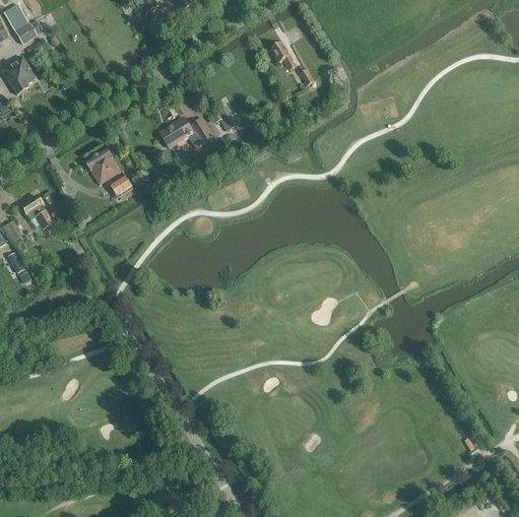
[(139,0),(146,11),(157,5),(154,0),(139,0)]
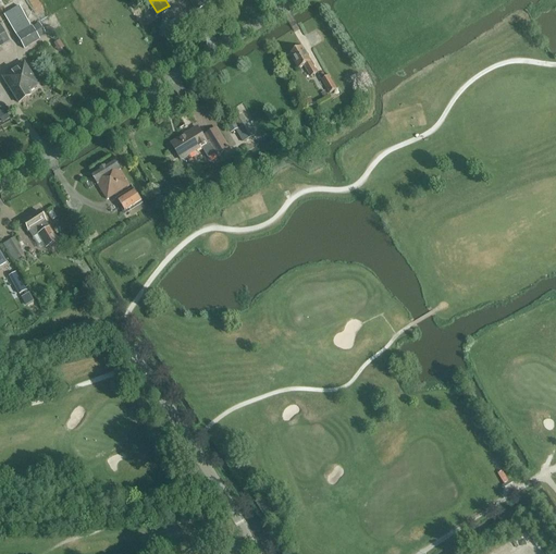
[(19,3),(3,12),(14,31),(23,46),(37,37),(37,36),(44,31),(38,20),(31,24),(19,3)]
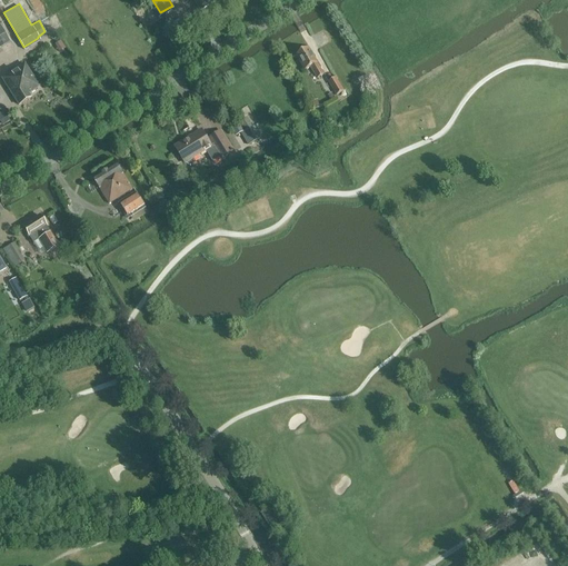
[(0,43),(9,39),(0,23),(0,43)]
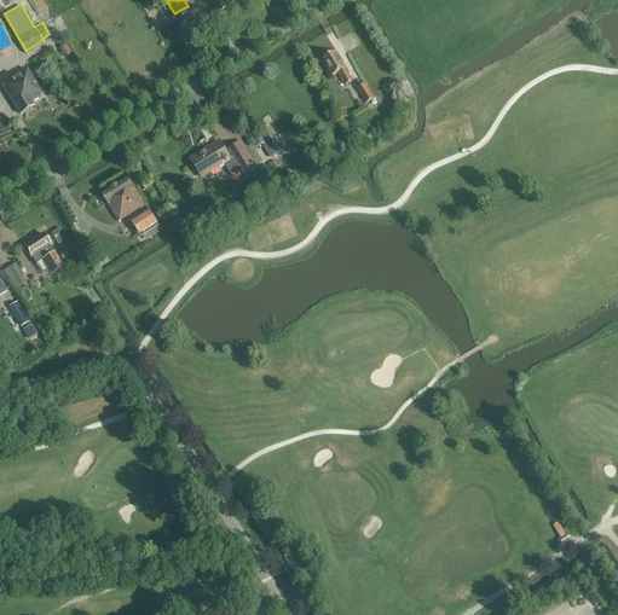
[(321,54),(331,74),(336,70),(344,82),(351,77),(333,47),(321,54)]
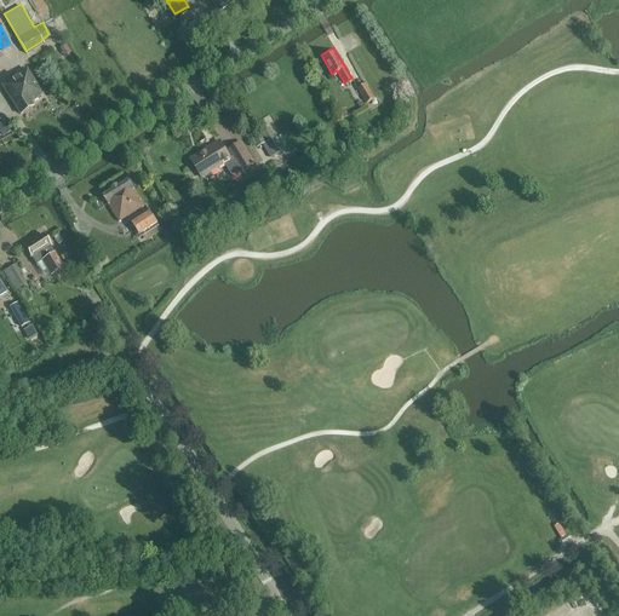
[(41,91),(26,67),(1,82),(19,110),(32,103),(29,98),(41,91)]
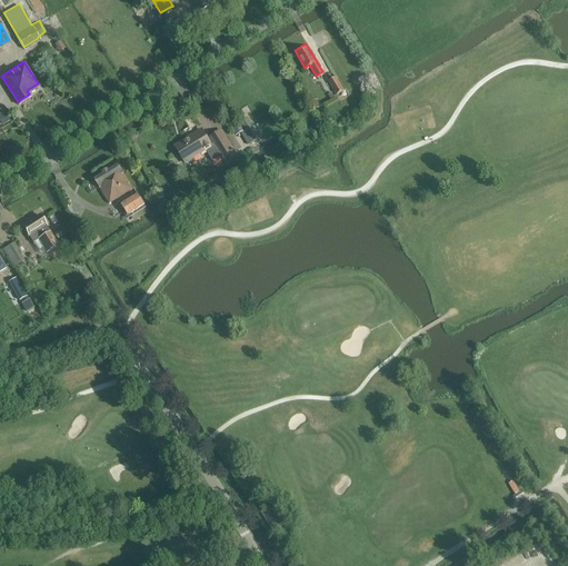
[(336,92),(344,88),(335,75),(327,79),(336,92)]
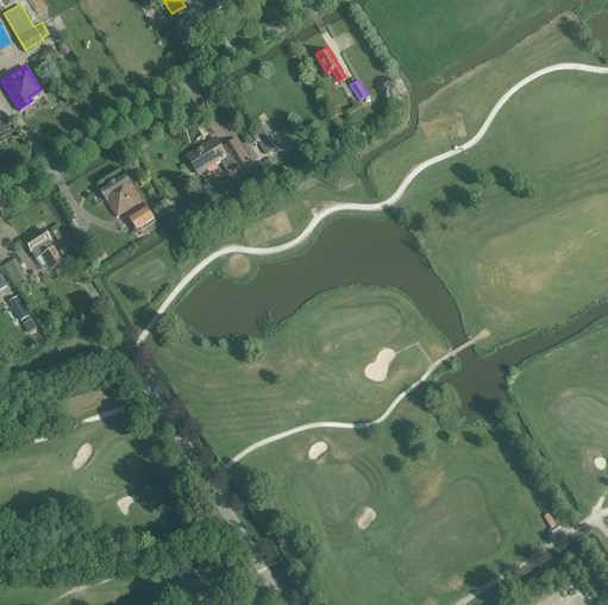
[(0,128),(2,132),(11,127),(5,118),(0,120),(0,128)]
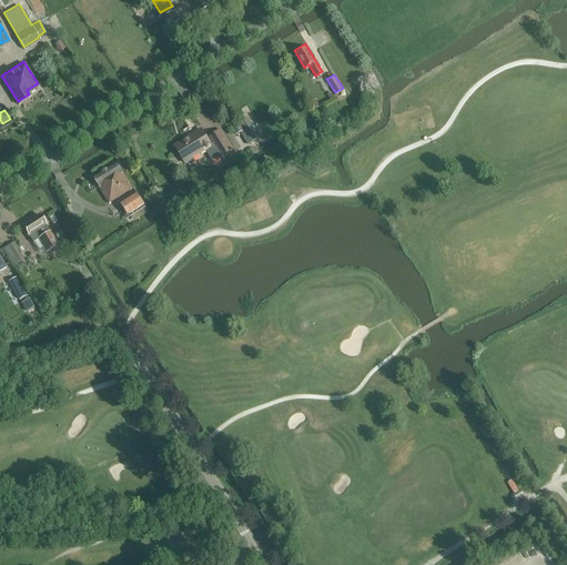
[(244,128),(251,123),(245,113),(238,118),(244,128)]
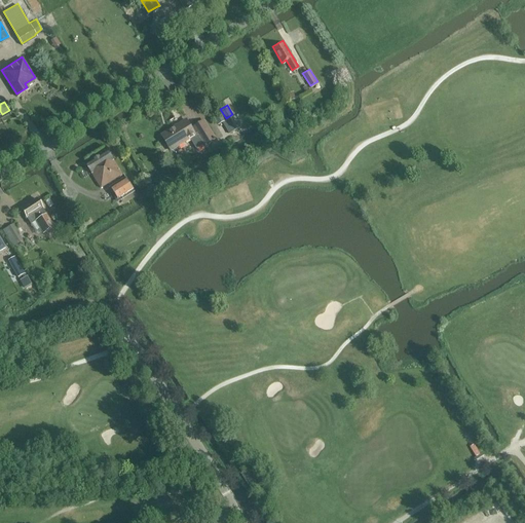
[(215,118),(218,123),(224,119),(221,114),(215,118)]
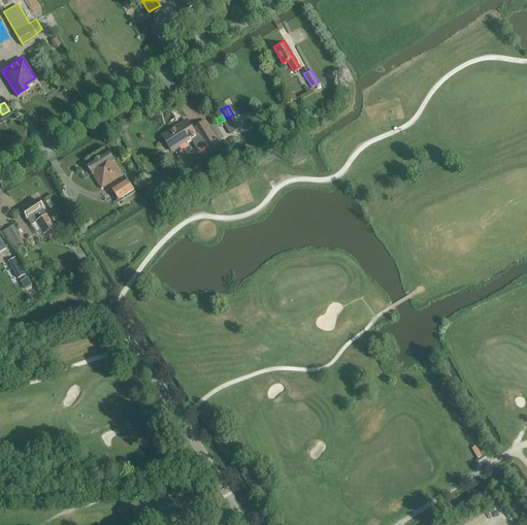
[(239,127),(233,115),(227,119),(223,121),(229,133),(239,127)]
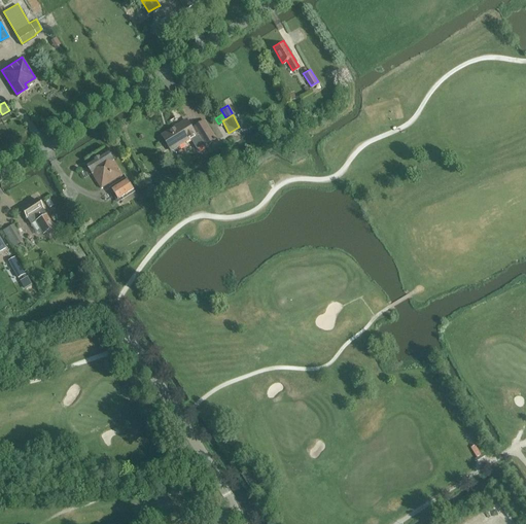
[(171,149),(196,134),(185,117),(161,133),(171,149)]
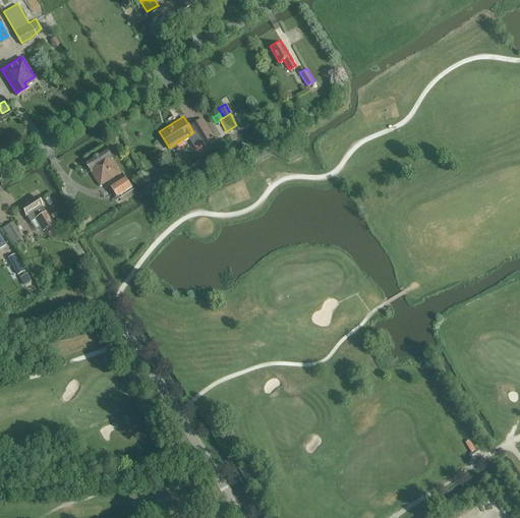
[(203,145),(214,137),(201,117),(191,124),(195,132),(189,136),(194,145),(200,141),(203,145)]
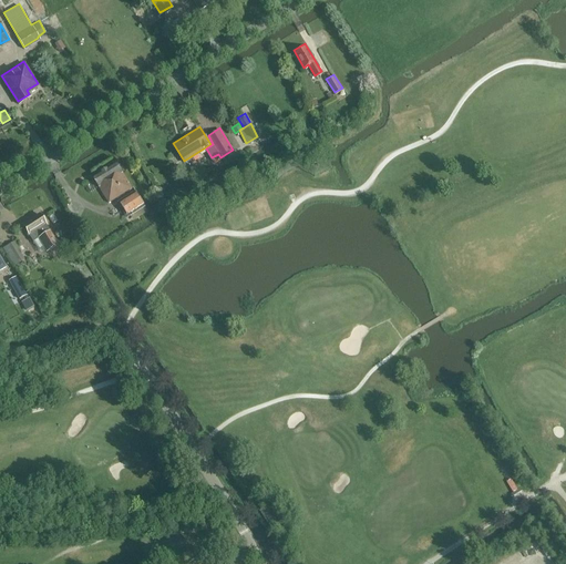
[(93,175),(109,201),(132,186),(116,161),(93,175)]
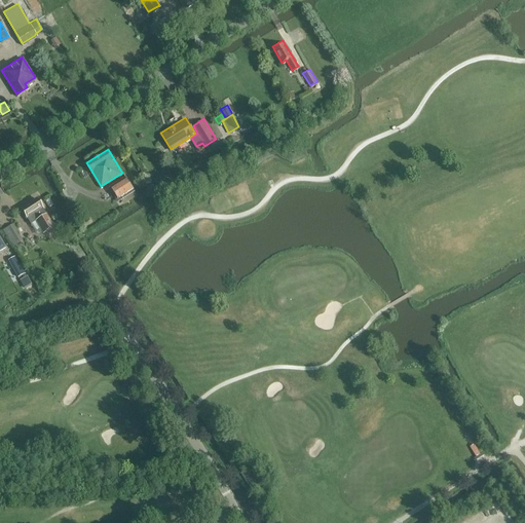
[(118,197),(134,188),(126,177),(111,187),(118,197)]
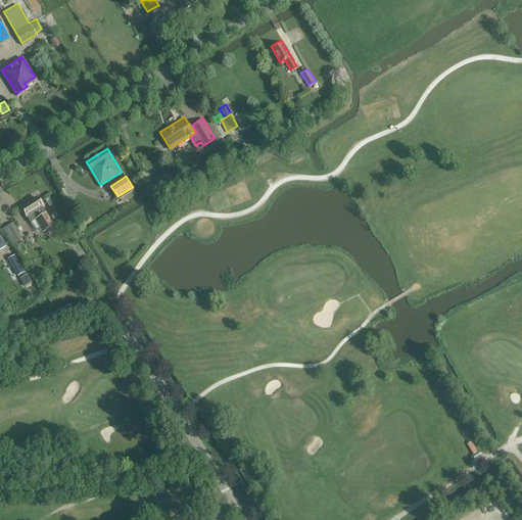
[(19,204),(26,216),(30,221),(35,218),(42,231),(53,223),(36,195),(19,204)]
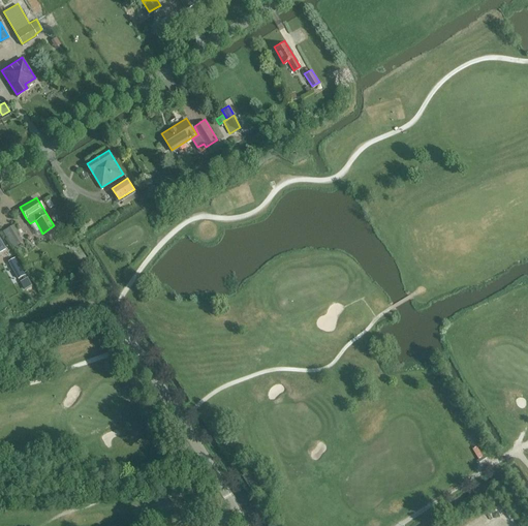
[(6,226),(17,243),(22,240),(11,222),(6,226)]
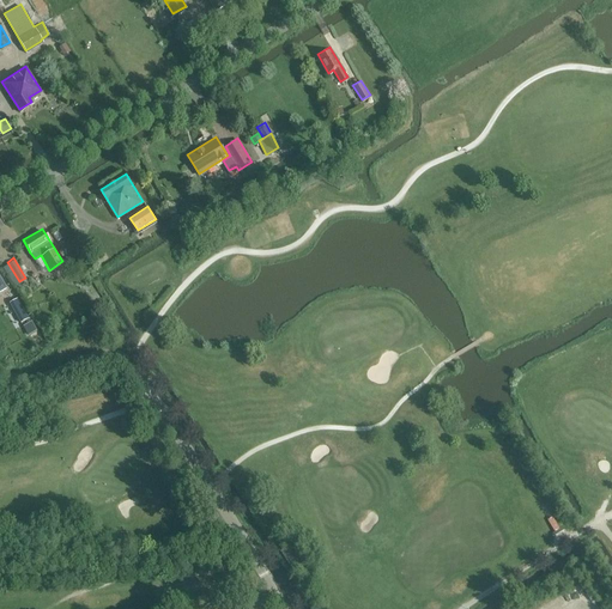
[(20,320),(29,315),(18,296),(10,299),(20,320)]
